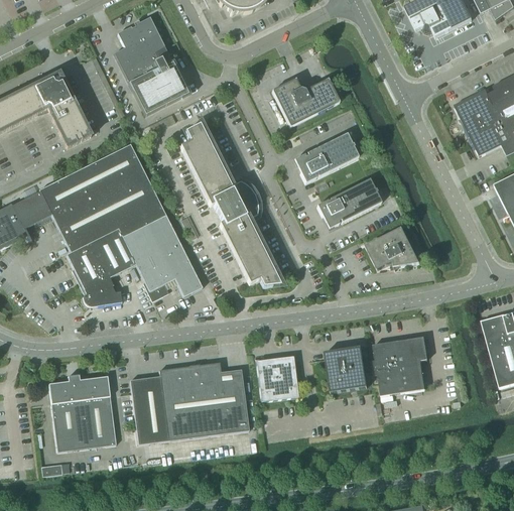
[(220,0),(221,2),(222,2),(223,4),(224,3),(223,1),(226,0),(233,13),(245,6),(247,9),(245,10),(245,11),(247,11),(248,10),(249,10),(250,10),(251,10),(252,9),(253,9),(254,9),(255,8),(256,8),(257,7),(258,6),(259,6),(260,5),(261,4),(262,4),(262,3),(263,2),(264,2),(263,1),(261,2),(260,0),(220,0)]
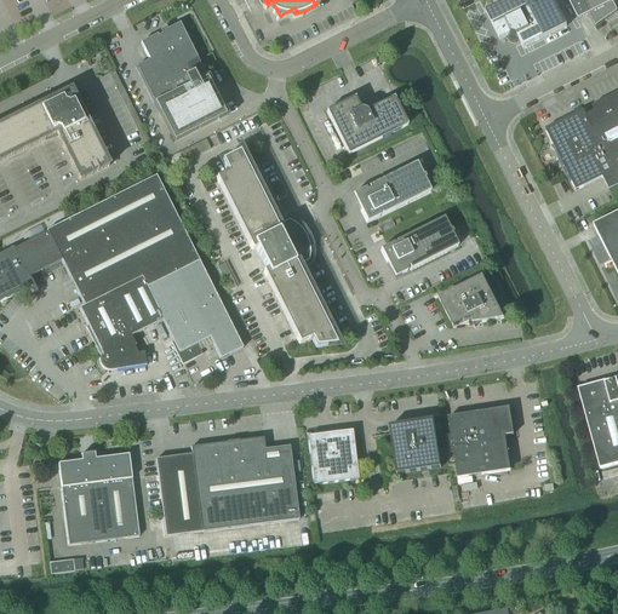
[(542,0),(539,1),(538,0),(502,0),(488,7),(502,35),(510,30),(511,33),(520,36),(522,35),(526,42),(570,21),(559,0),(542,0)]
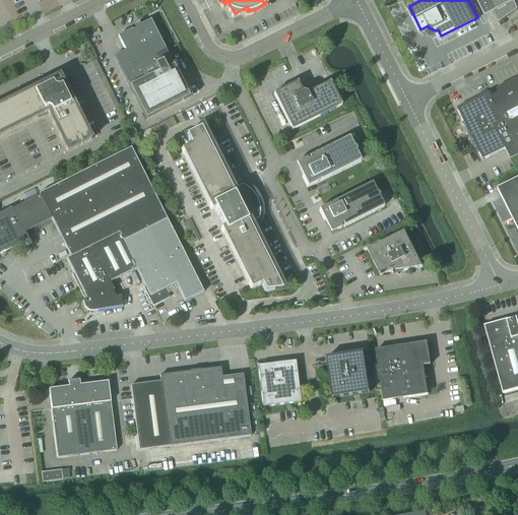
[(517,2),(516,0),(479,0),(486,12),(495,8),(501,18),(517,6),(517,2)]
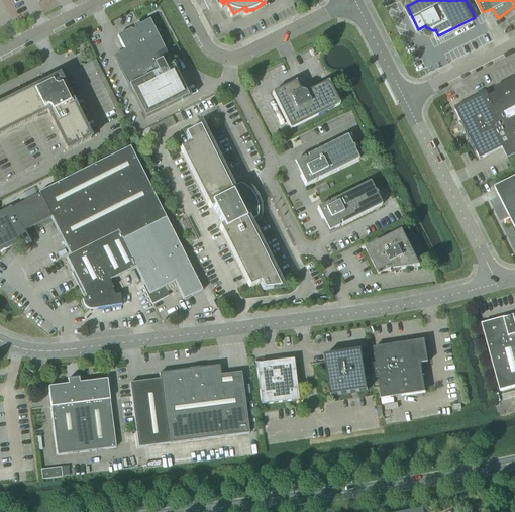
[(175,62),(167,44),(151,15),(141,20),(140,18),(135,21),(136,24),(133,26),(132,25),(119,31),(126,46),(115,52),(146,114),(183,96),(184,98),(193,93),(177,61),(175,62)]
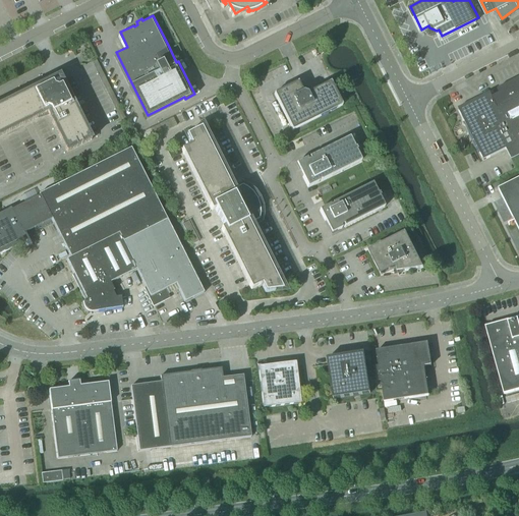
[(61,73),(59,73),(59,72),(0,102),(0,132),(49,109),(68,148),(94,135),(62,74),(61,74),(61,73)]
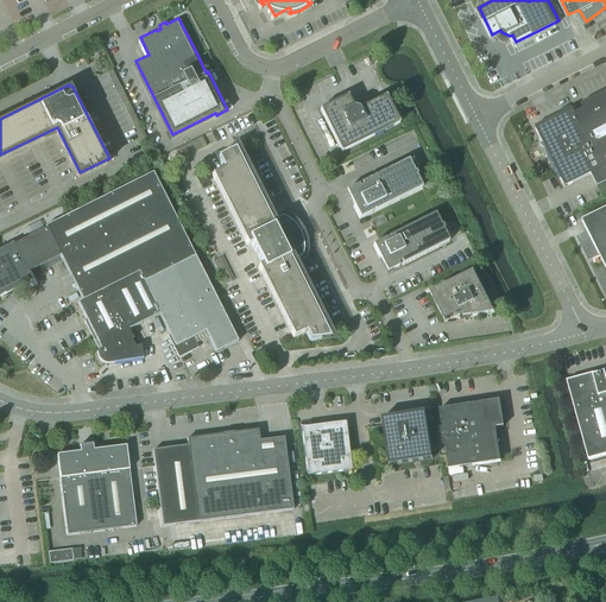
[(605,87),(582,99),(585,103),(575,108),(573,103),(536,121),(543,137),(542,138),(541,138),(543,140),(544,141),(545,144),(547,146),(547,147),(548,150),(548,151),(548,153),(549,153),(549,152),(550,152),(566,182),(592,169),(598,182),(605,178),(605,87)]
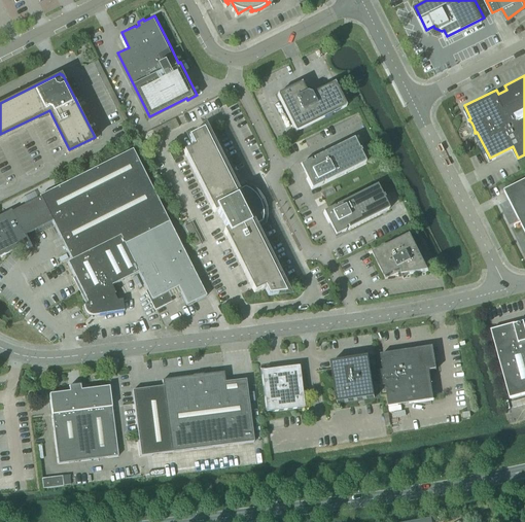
[(309,84),(306,87),(303,79),(279,91),(298,128),(347,103),(336,79),(316,90),(315,87),(309,84)]
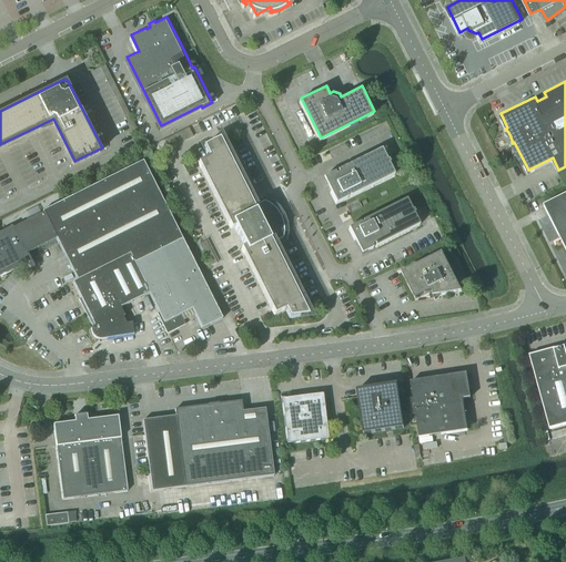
[(219,150),(218,147),(214,139),(205,143),(210,154),(200,160),(232,225),(236,224),(246,244),(242,245),(275,312),(286,306),(291,315),(301,314),(295,302),(305,296),(275,235),(281,233),(281,227),(281,224),(281,222),(280,218),(284,216),(281,210),(276,211),(274,208),(272,207),(270,205),(265,202),(260,205),(230,144),(219,150)]
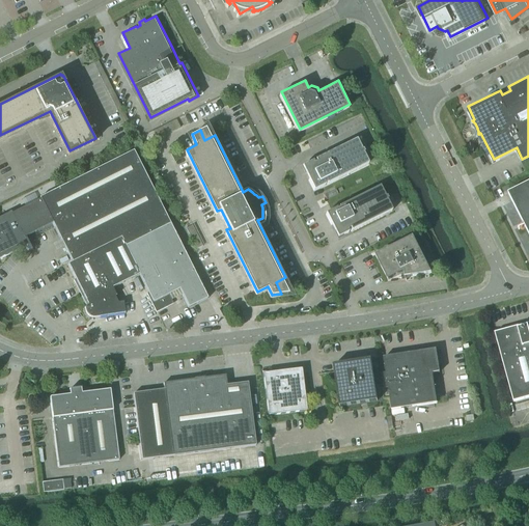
[(310,160),(304,163),(310,175),(315,187),(322,184),(325,183),(370,160),(364,149),(365,148),(364,146),(363,146),(361,142),(358,136),(316,156),(318,159),(315,160),(314,158),(310,160)]
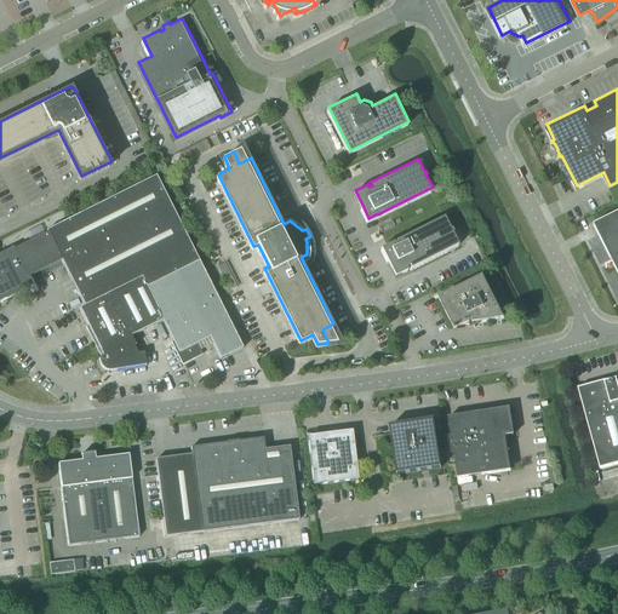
[(148,283),(200,257),(158,172),(47,227),(49,229),(15,246),(15,244),(0,250),(0,298),(27,285),(36,280),(34,276),(32,271),(62,257),(64,260),(84,299),(85,302),(142,274),(148,283)]
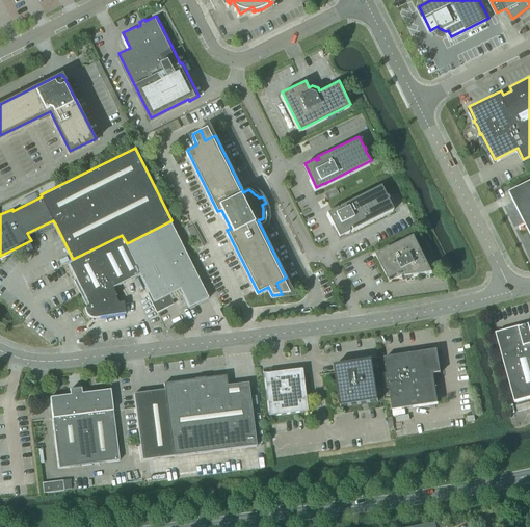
[(529,179),(510,189),(529,229),(529,179)]
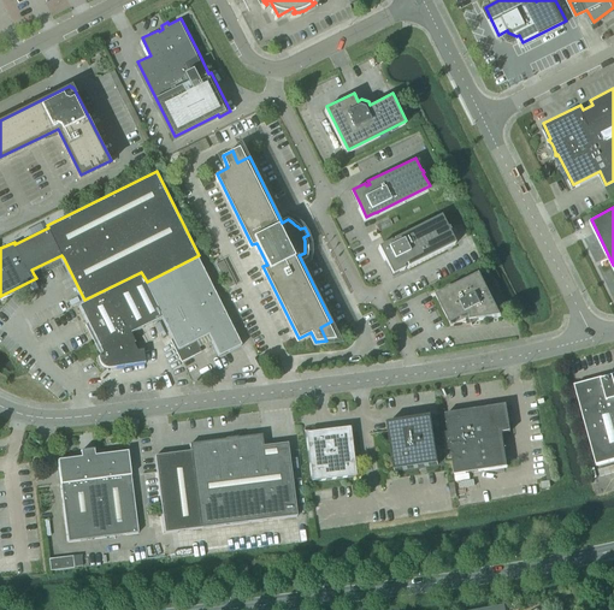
[(387,240),(379,243),(387,256),(394,271),(406,265),(405,262),(408,261),(409,264),(456,240),(456,238),(455,238),(450,227),(452,227),(450,224),(449,224),(442,212),(395,236),(396,237),(393,238),(393,237),(387,240)]
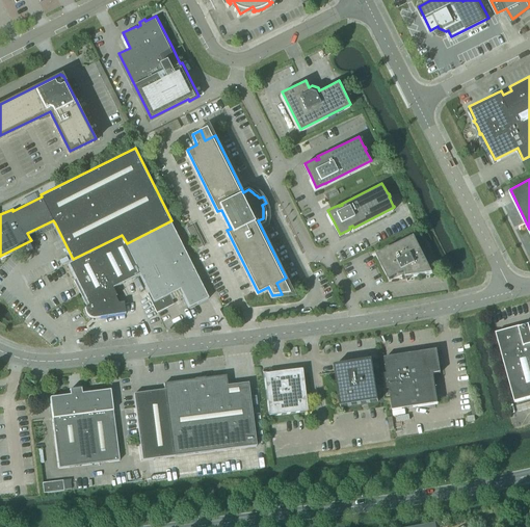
[(209,295),(171,220),(127,243),(140,271),(150,290),(148,291),(157,310),(160,309),(175,300),(170,292),(181,287),(190,306),(209,295)]
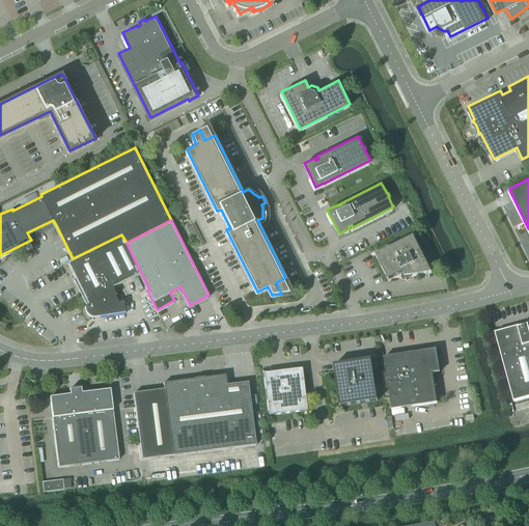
[(198,245),(204,242),(194,222),(188,225),(198,245)]
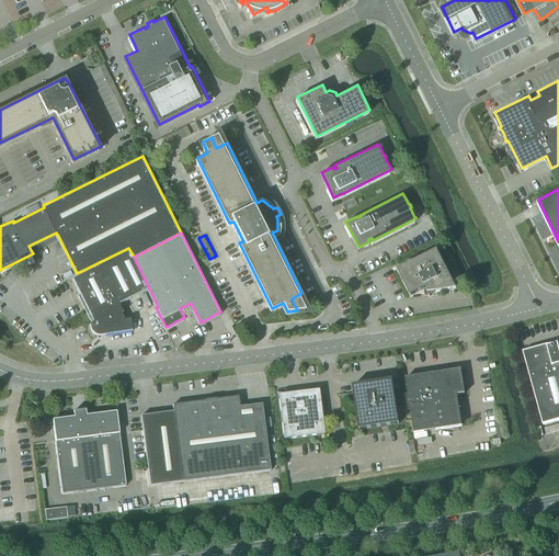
[(425,288),(457,285),(437,246),(398,267),(411,292),(425,285),(425,288)]
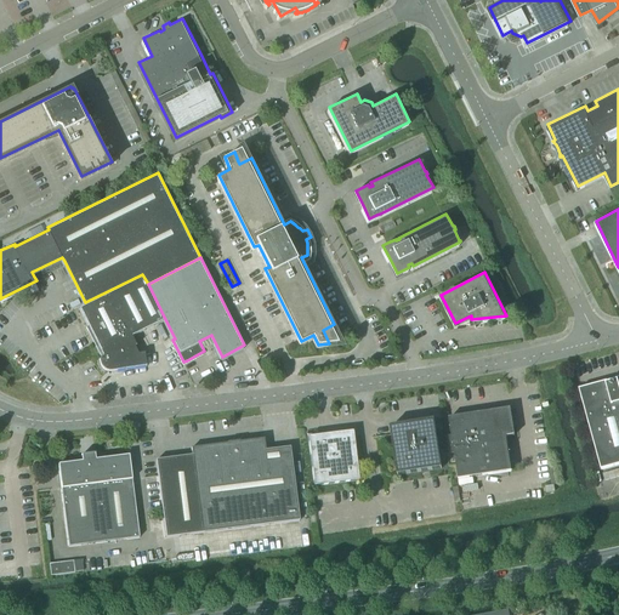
[(164,317),(148,284),(142,274),(85,302),(80,305),(89,323),(87,324),(102,352),(102,354),(101,356),(101,358),(101,360),(102,363),(104,365),(107,366),(109,368),(148,363),(148,362),(146,349),(142,351),(134,332),(157,320),(164,317)]
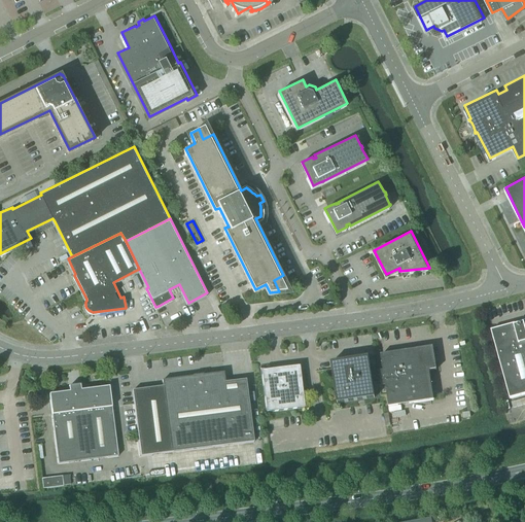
[(524,317),(492,326),(511,394),(524,390),(524,317)]
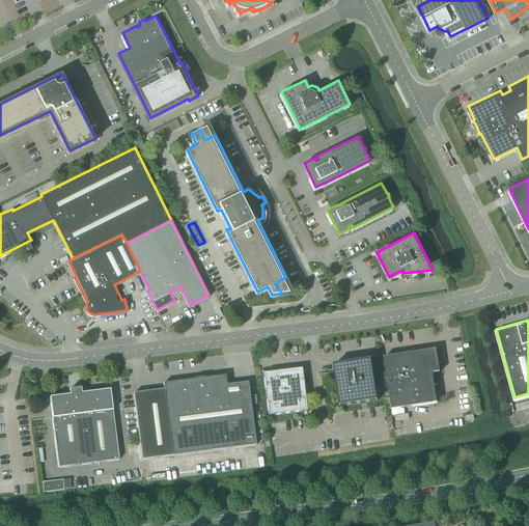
[(435,369),(441,368),(438,345),(385,353),(387,368),(382,369),(384,384),(390,383),(414,380),(412,372),(422,370),(423,378),(436,377),(435,369)]
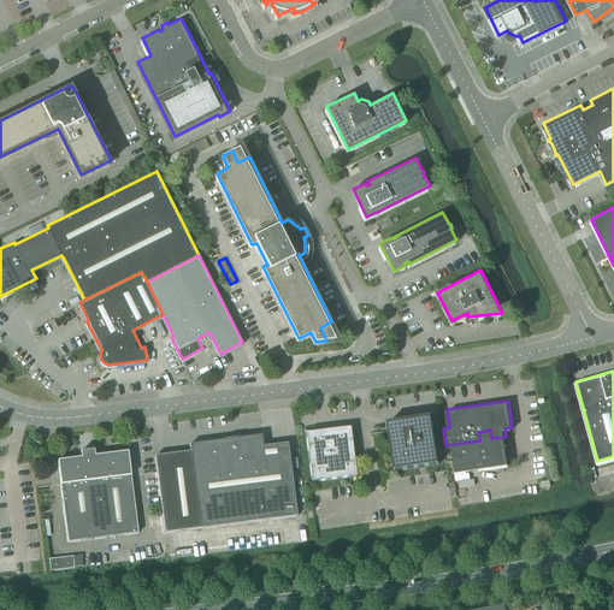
[(443,428),(435,430),(432,412),(389,419),(396,467),(440,461),(437,446),(446,445),(443,428)]
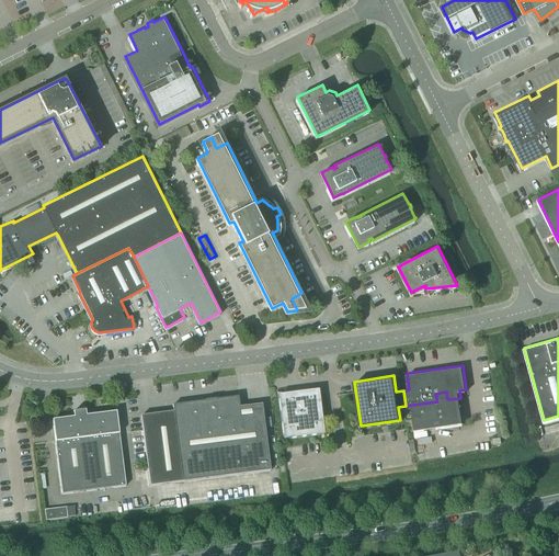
[(284,434),(324,430),(319,386),(280,392),(284,434)]
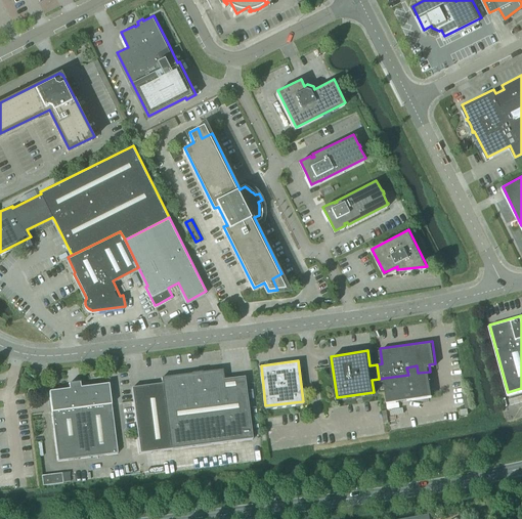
[(433,393),(430,372),(418,373),(417,365),(406,368),(408,375),(385,378),(388,400),(433,393)]
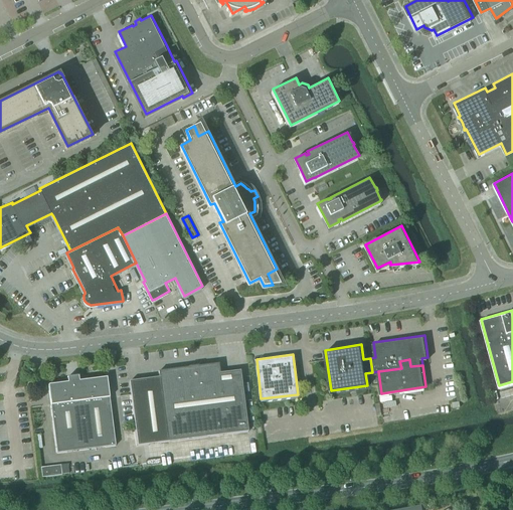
[(140,443),(169,439),(249,428),(241,367),(221,370),(220,360),(160,368),(160,375),(131,379),(140,443)]
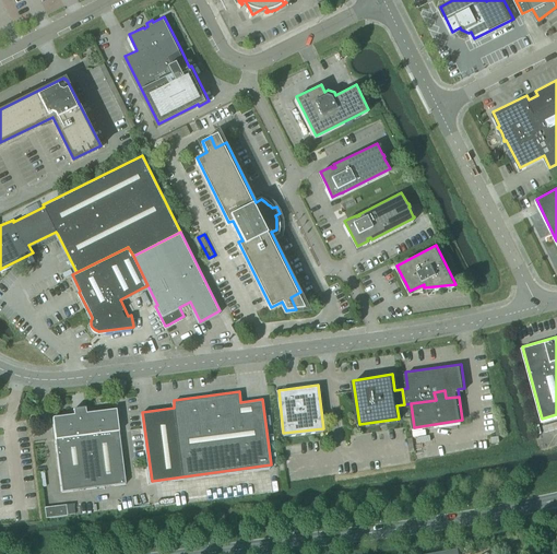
[(118,408),(85,411),(84,405),(74,407),(75,412),(54,415),(63,487),(127,480),(120,427),(118,408)]
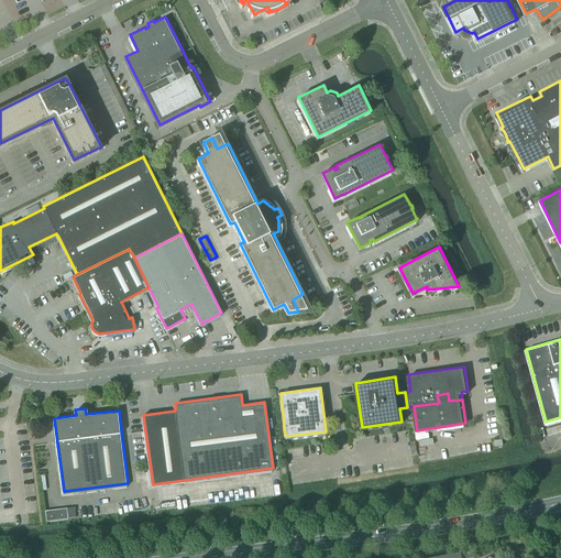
[(47,517),(68,515),(67,504),(45,507),(47,517)]
